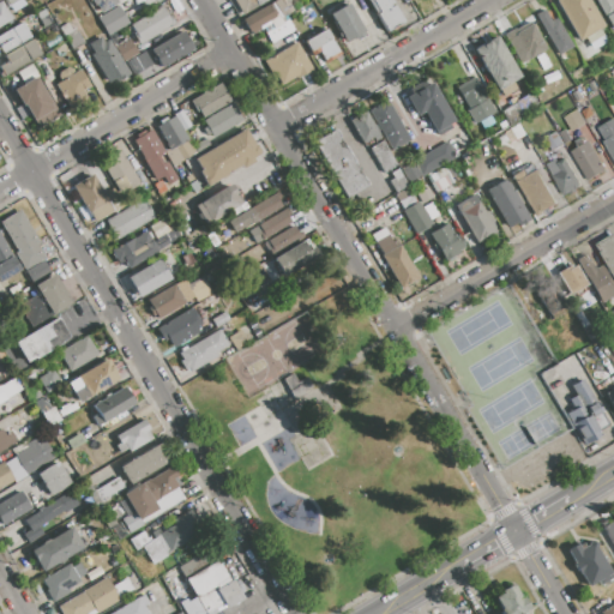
[(19,0),(11,0),(6,4),(11,12),(23,6),(19,0)]
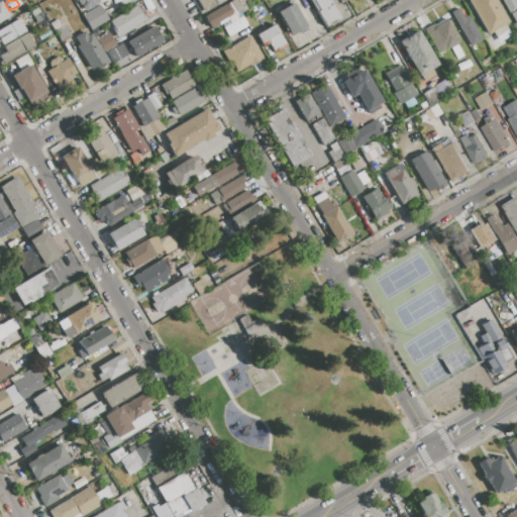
[(77,0),(95,0),(98,4),(85,11),(81,3),(80,4),(77,0)]
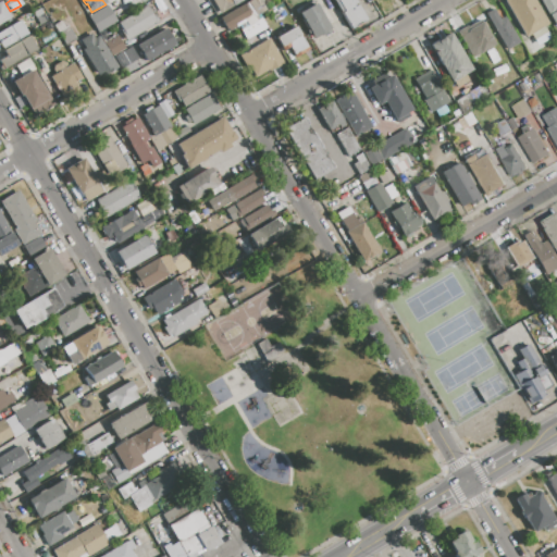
[(211,0),(242,0),(219,14),(211,0)]
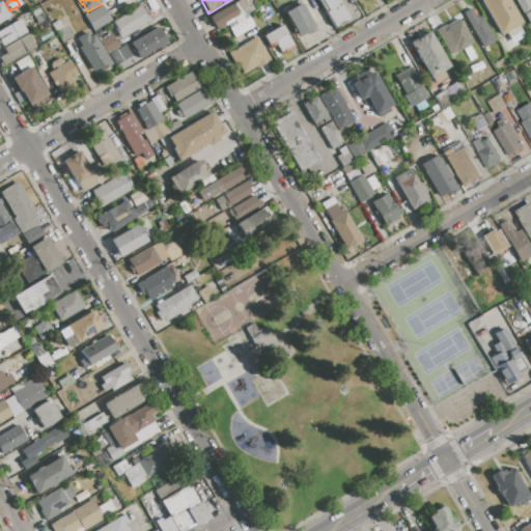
[(235,1),(236,0),(254,0),(256,2),(251,5),(253,9),(244,15),(235,1)]
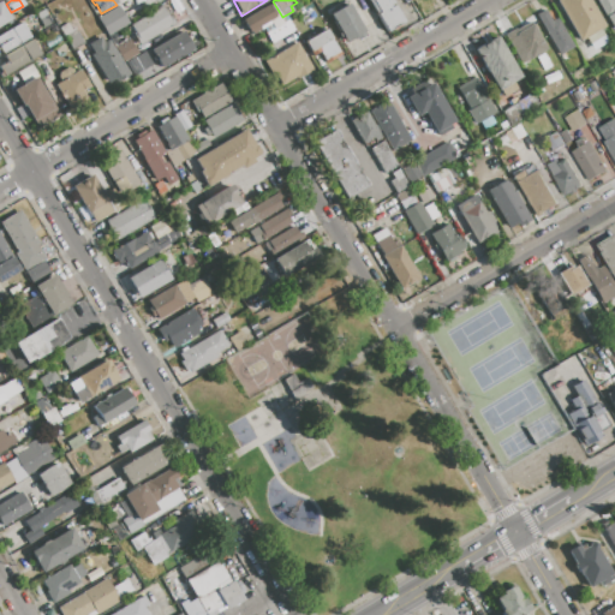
[(377,15),(380,12),(372,0),(392,0),(405,22),(387,31),(377,15)]
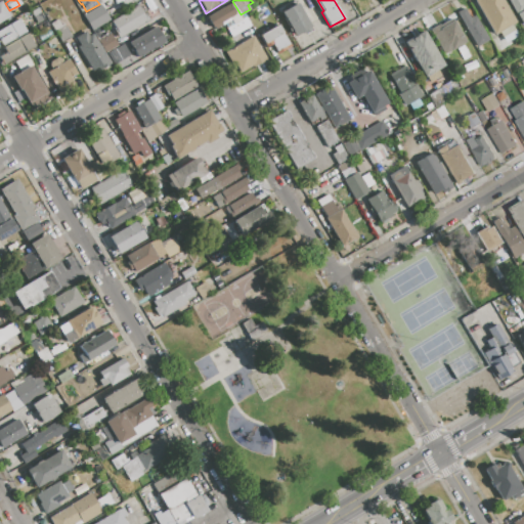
[(474,0),(501,0),(515,23),(511,25),(518,36),(504,44),(497,33),(494,35),(474,0)]
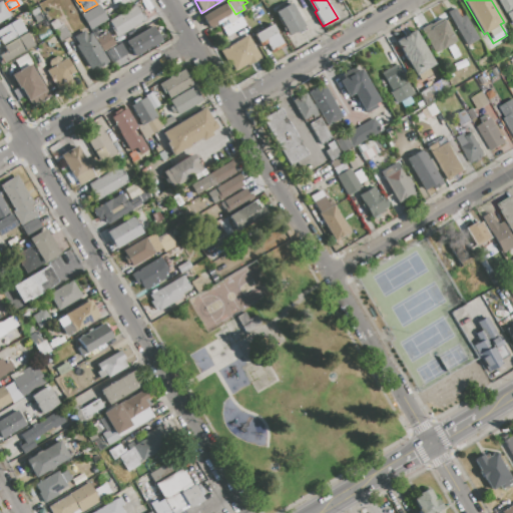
[(496,0),(512,0),(512,6),(504,12),(496,0)]
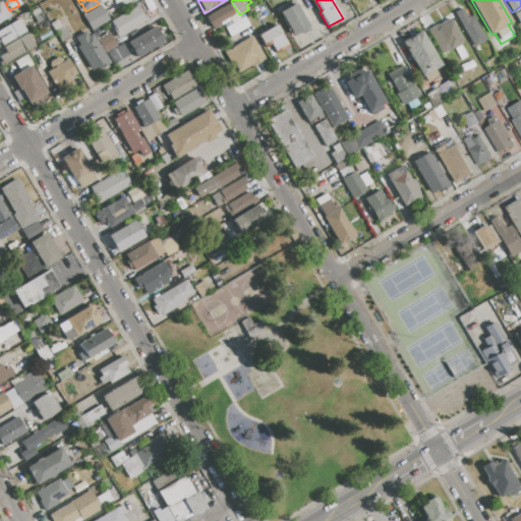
[(0,1),(9,17),(0,21),(0,1)]
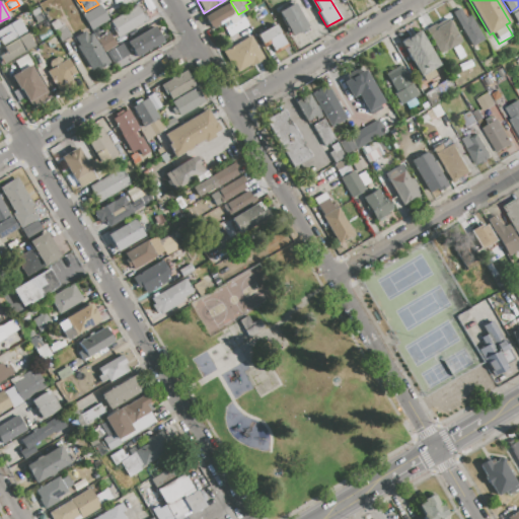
[(279,11),(294,3),(298,9),(303,6),(313,22),(308,25),(310,28),(301,34),(299,30),(292,34),(279,11)]
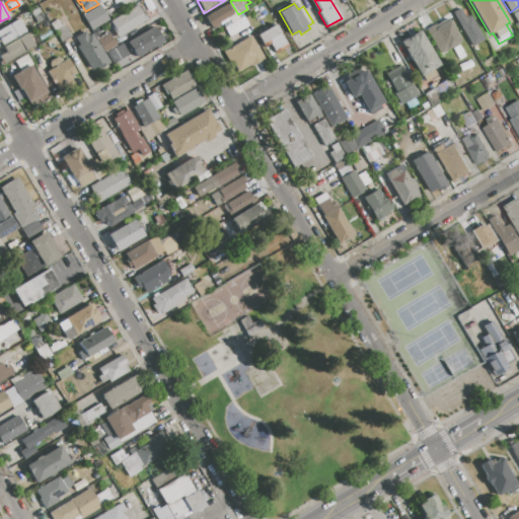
[(81,14),(100,4),(108,19),(90,30),(81,14)]
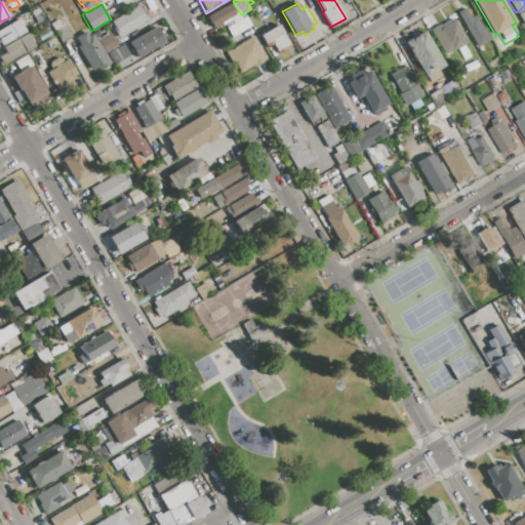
[(206,16),(228,4),(234,15),(229,18),(230,21),(214,30),(206,16)]
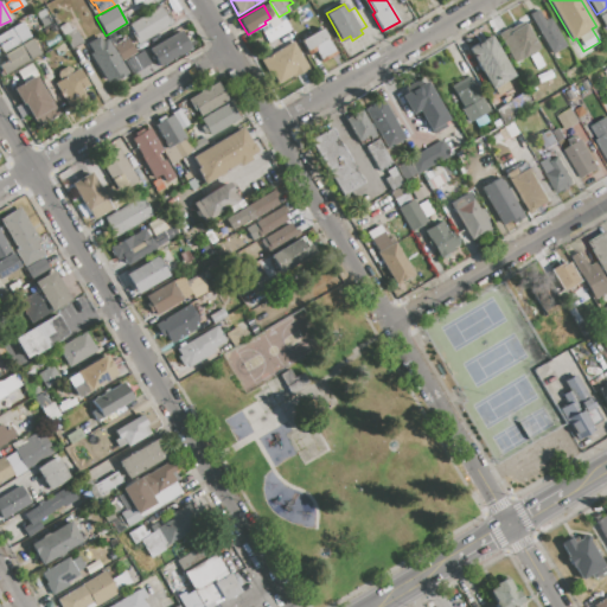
[(127,25),(160,6),(171,25),(139,44),(127,25)]
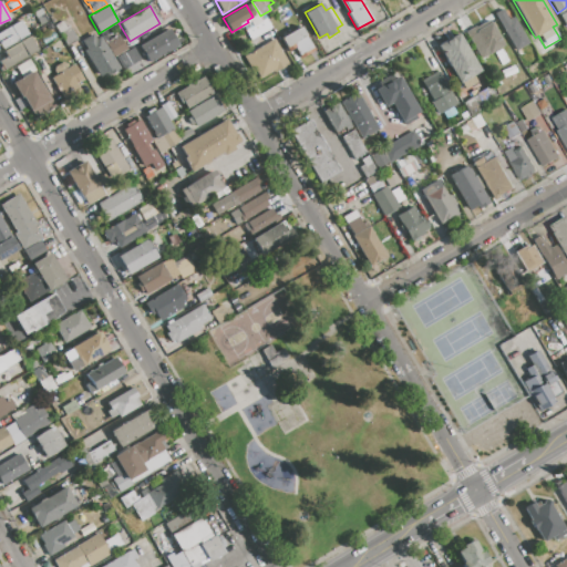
[(33,13),(41,9),(48,21),(41,26),(33,13)]
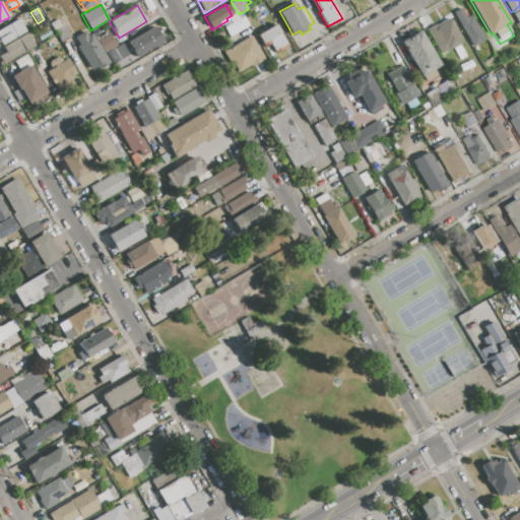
[(453,12),(460,8),(466,18),(471,15),(485,40),(473,47),(453,12)]
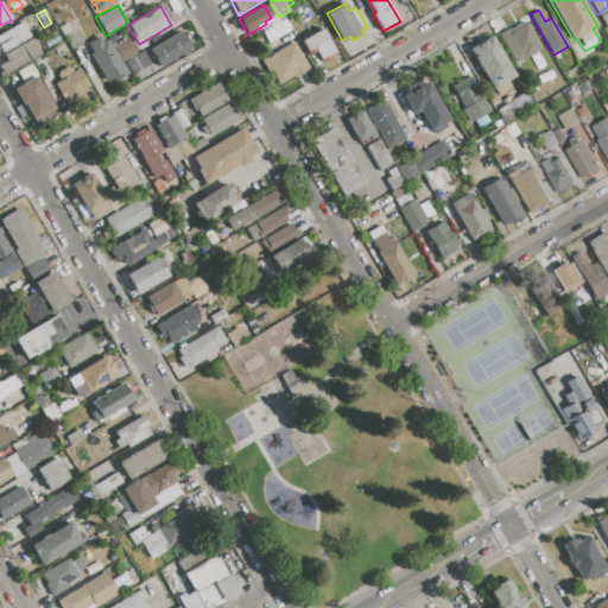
[(498,32),(523,18),(540,49),(515,63),(498,32)]
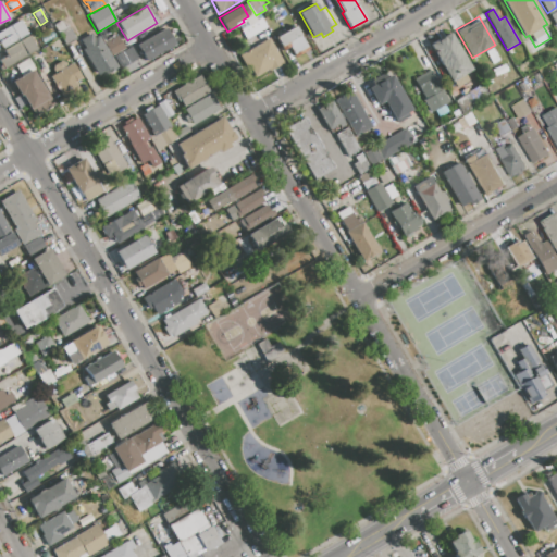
[(53,24),(61,20),(65,27),(69,25),(76,38),(64,45),(53,24)]
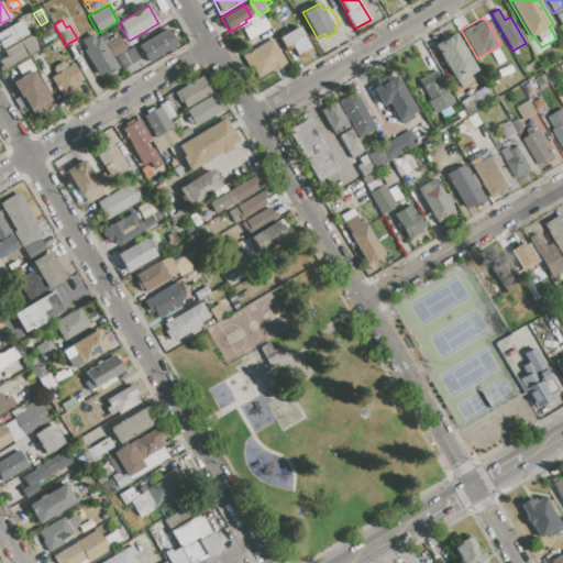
[(0,32),(20,21),(29,34),(2,50),(0,46),(0,32)]
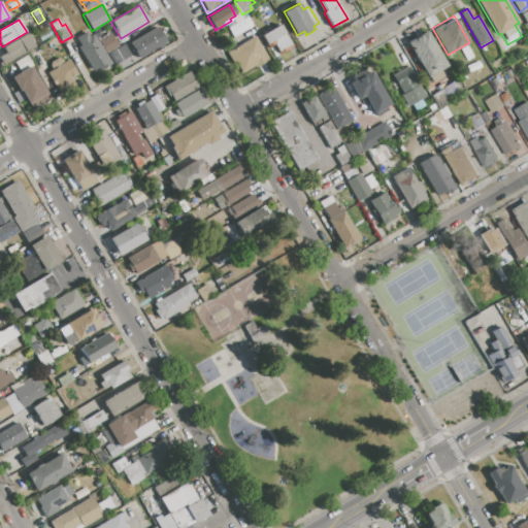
[(262,36),(279,26),(292,47),(279,55),(274,44),(269,47),(262,36)]
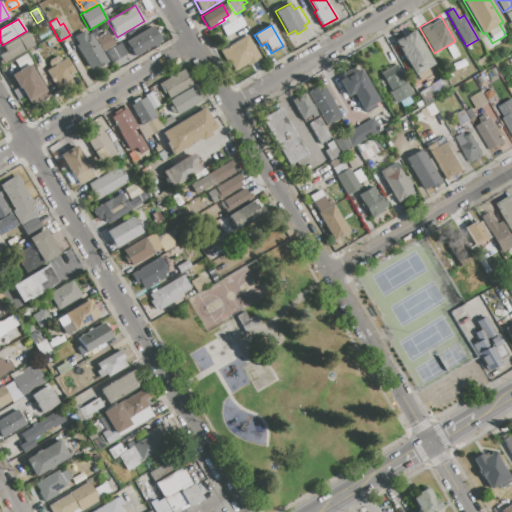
[(125,41),(152,26),(161,41),(134,56),(125,41)]
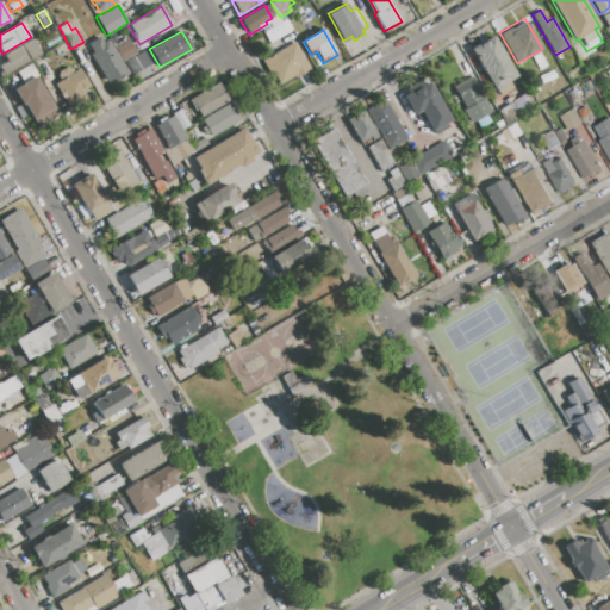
[(471,49),(492,36),(516,76),(508,81),(511,88),(498,95),(471,49)]
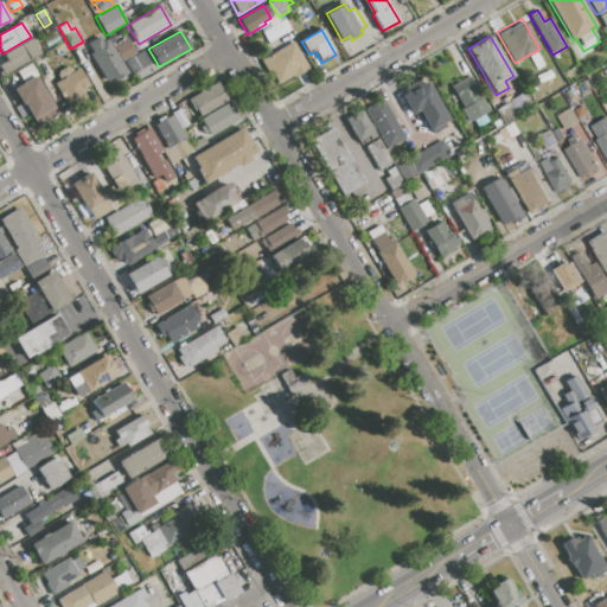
[(89,53),(93,52),(88,44),(100,37),(104,44),(110,42),(114,48),(122,62),(128,72),(115,80),(113,77),(106,82),(89,53)]
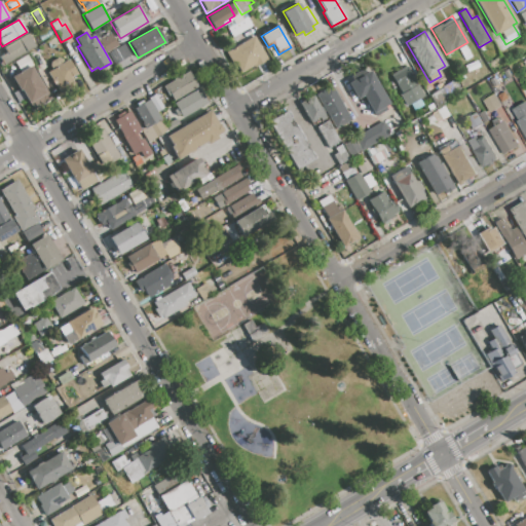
[(4,48),(28,34),(35,46),(4,65),(0,59),(0,57),(6,52),(4,48)]
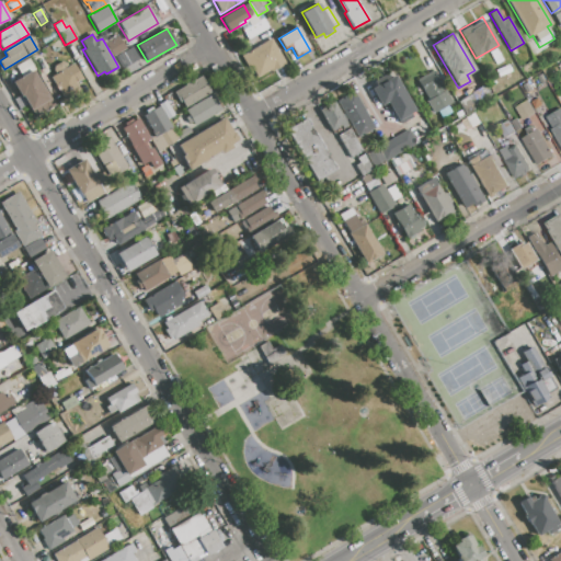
[(113,57),(105,44),(118,36),(126,49),(113,57)]
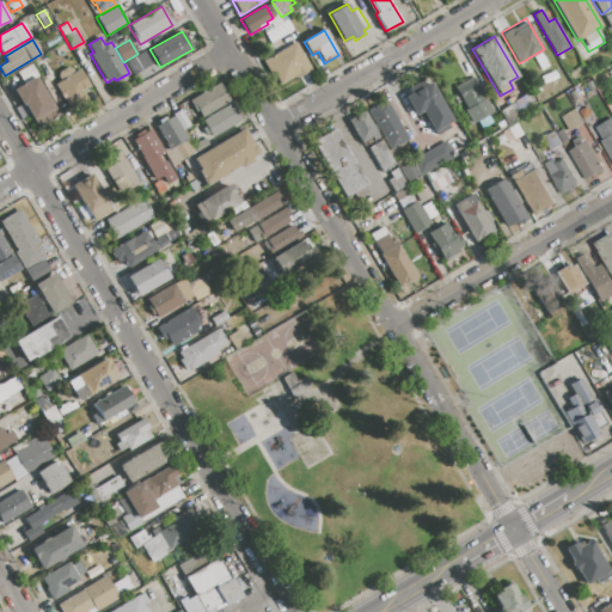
[(264,60),(295,41),(311,68),(308,69),(310,72),(297,79),(295,77),(280,86),(264,60)]
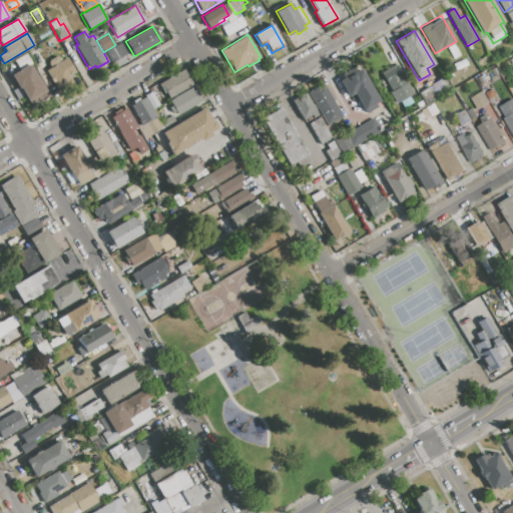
[(105,52),(121,42),(128,54),(111,63),(105,52)]
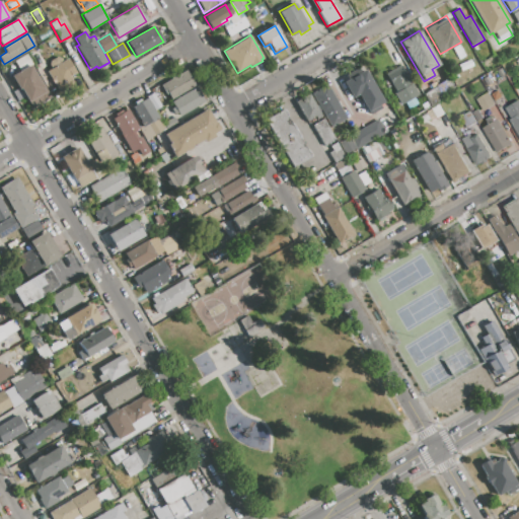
[(11,75),(20,70),(15,61),(26,55),(52,97),(31,109),(11,75)]
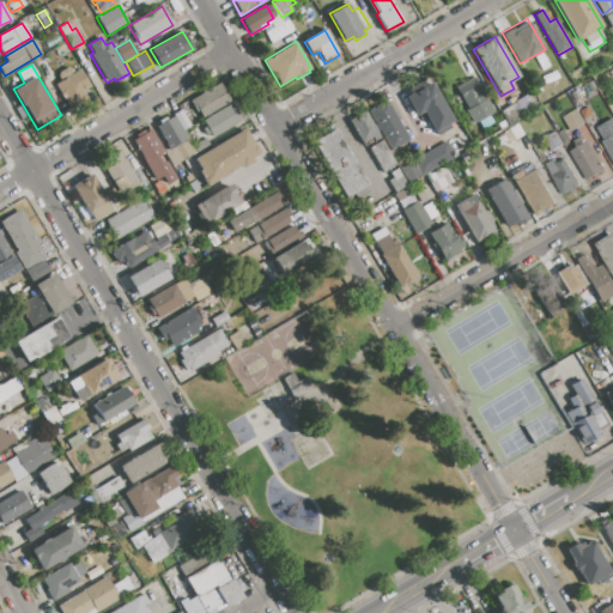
[(55,84),(61,80),(59,77),(60,72),(67,67),(72,68),(74,72),(80,70),(90,86),(66,101),(55,84)]
